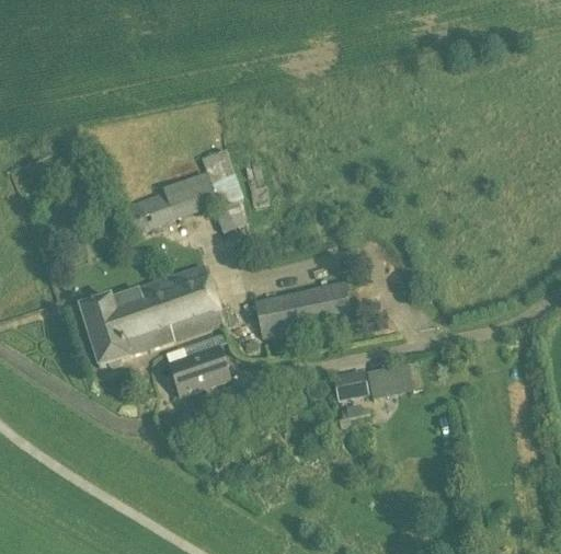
[(226,147),(202,156),(207,170),(219,203),(220,206),(215,208),(224,232),(247,222),(238,199),(244,198),(226,147)]
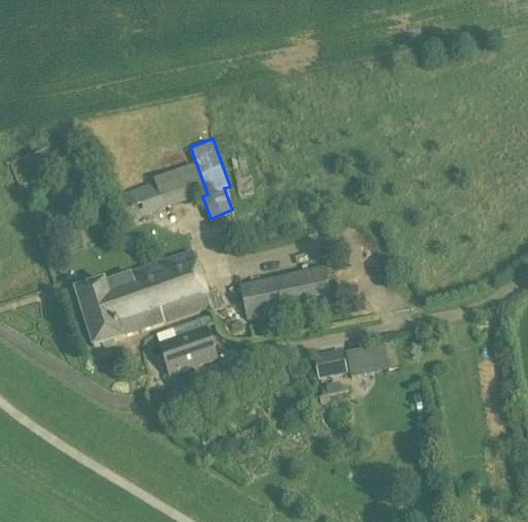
[(124,221),(165,205),(155,178),(114,194),(124,221)]
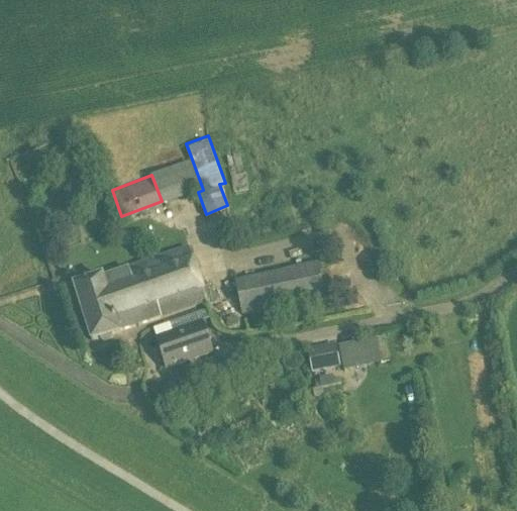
[(111,334),(112,330),(161,315),(159,311),(205,297),(188,242),(74,279),(92,337),(100,334),(103,337),(111,334)]
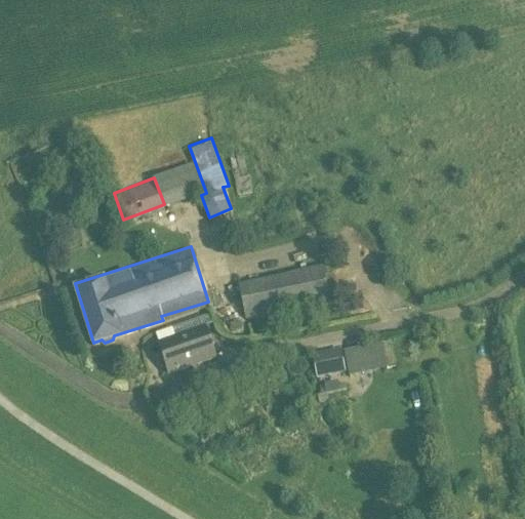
[(245,315),(330,296),(322,263),(238,280),(245,315)]
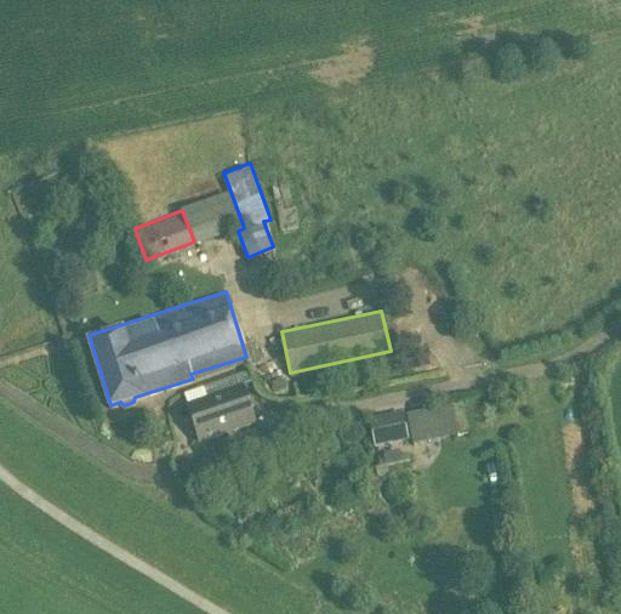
[(200,438),(255,420),(243,384),(187,402),(200,438)]
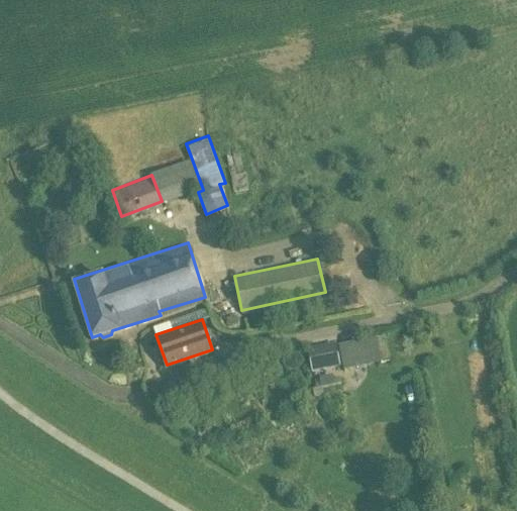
[(344,367),(382,360),(377,333),(339,341),(344,367)]
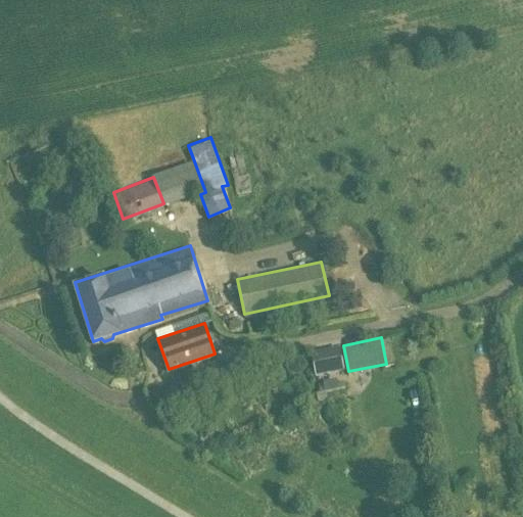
[(316,372),(344,367),(339,343),(311,348),(316,372)]
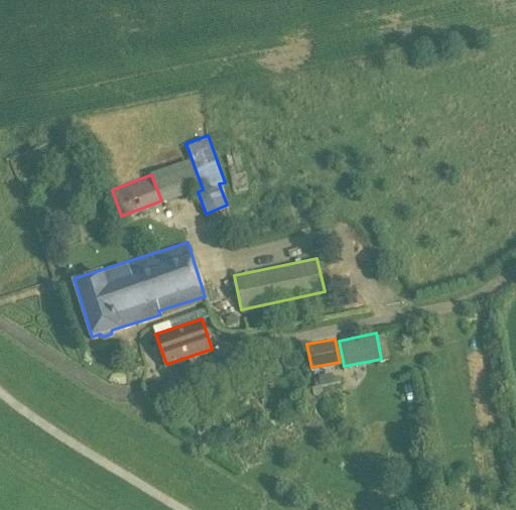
[(259,375),(276,371),(272,359),(256,364),(259,375)]
